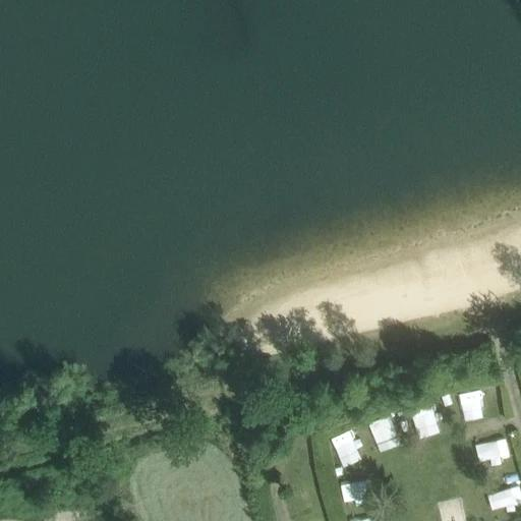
[(473,389),(454,394),(459,414),(478,410),(473,389)]
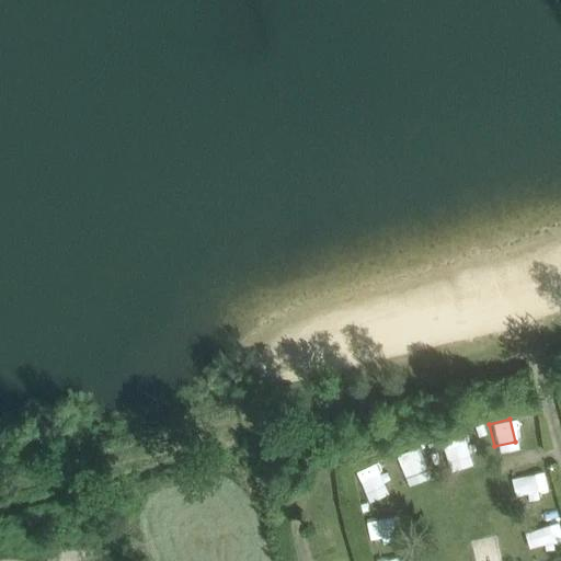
[(478,467),(469,432),(443,438),(451,473),(478,467)]
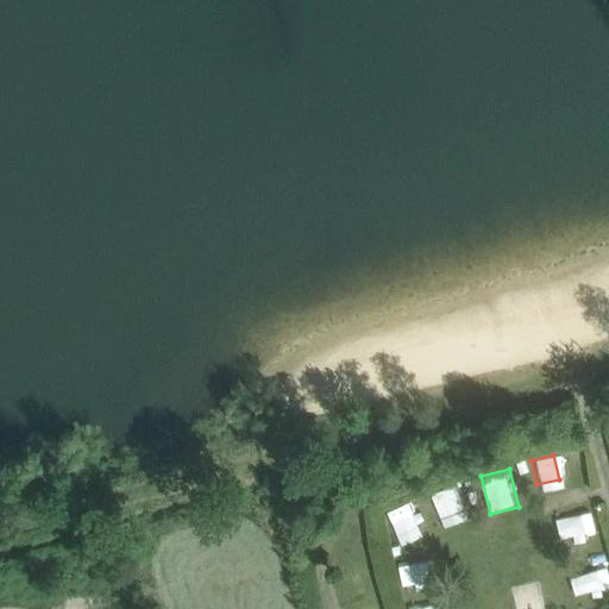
[(437,495),(440,518),(472,513),(469,490),(437,495)]
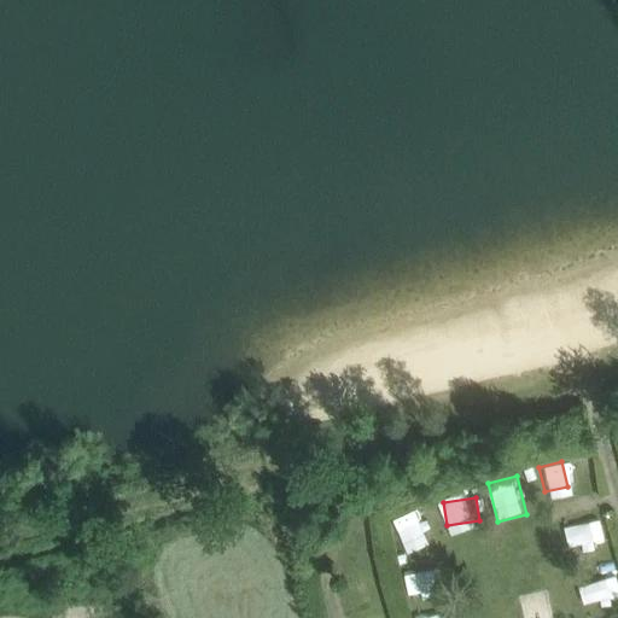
[(566,530),(575,553),(611,541),(602,518),(566,530)]
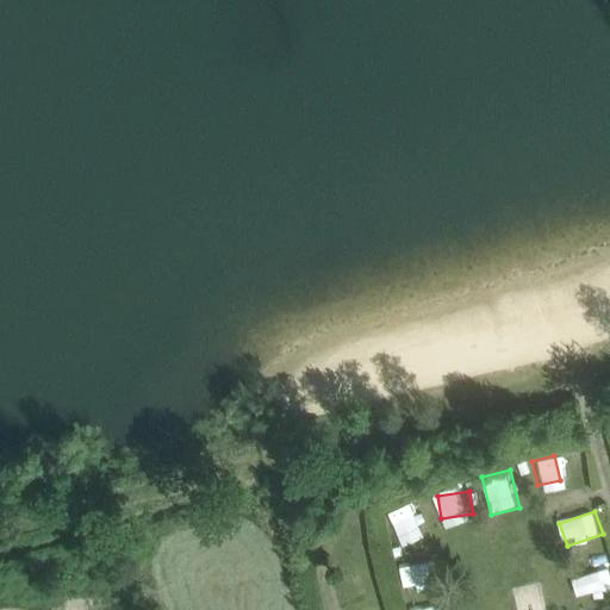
[(579,592),(609,589),(609,556),(576,561),(579,592)]
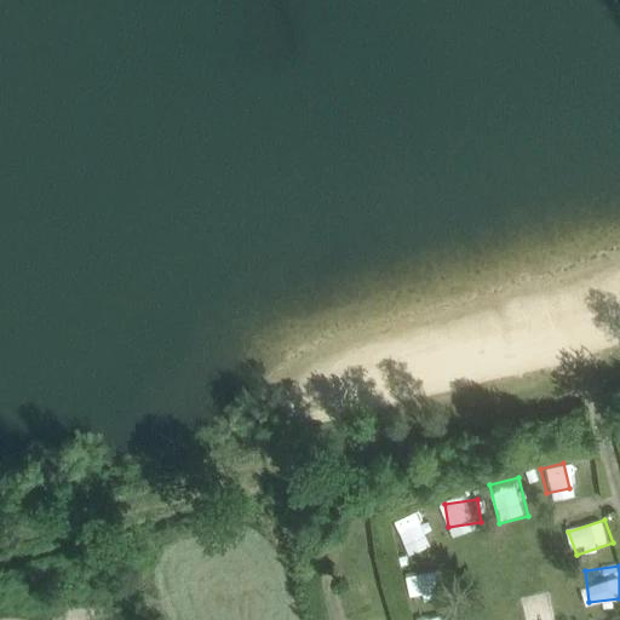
[(442,567),(406,572),(409,598),(446,592),(442,567)]
